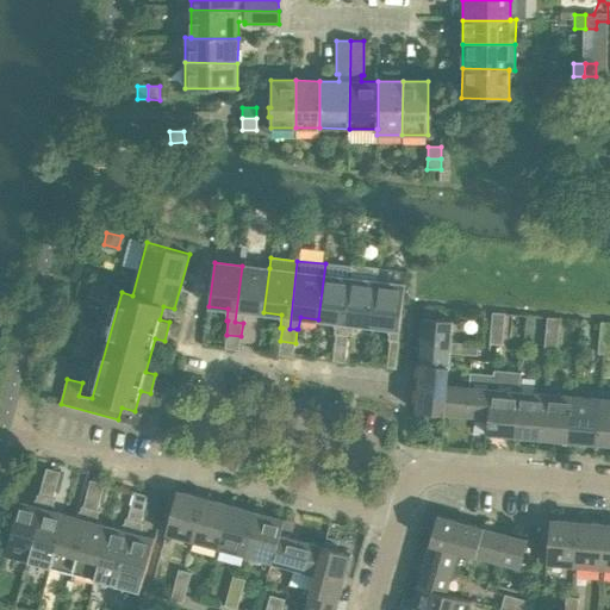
[(349,349),(350,336),(343,336),(352,267),(325,263),(318,319),(336,322),(335,334),(336,334),(335,347),(349,349)]
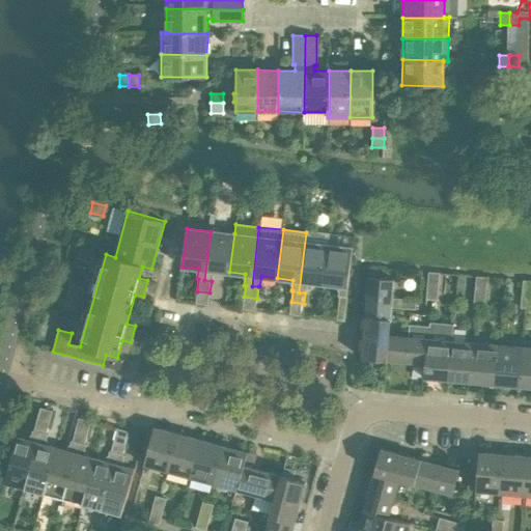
[(308,281),(324,283),(328,245),(330,232),(306,230),(306,232),(299,292),(305,292),(307,292),(308,281)]
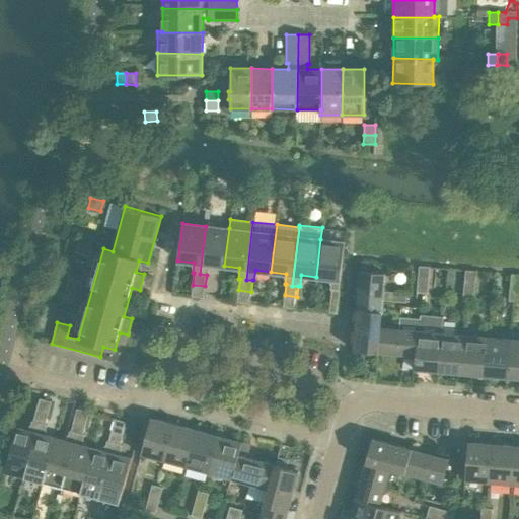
[(209,265),(224,266),(229,228),(206,226),(200,274),(207,275),(208,275),(209,265)]
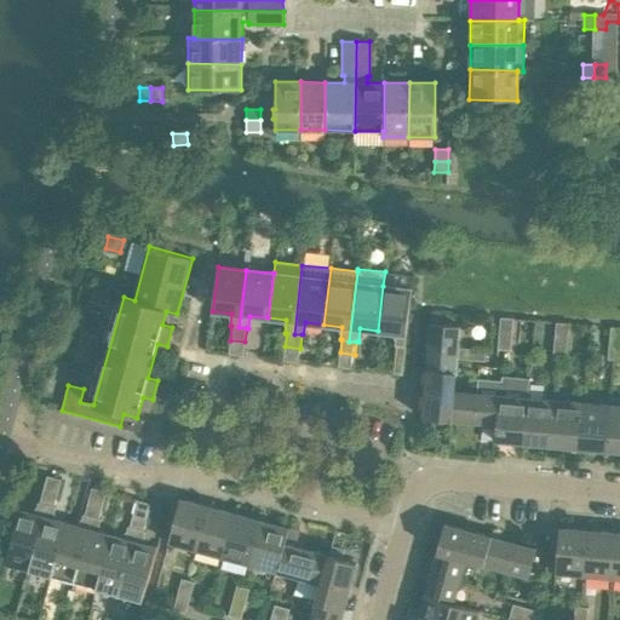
[(97,277),(93,290),(110,294),(113,281),(97,277)]
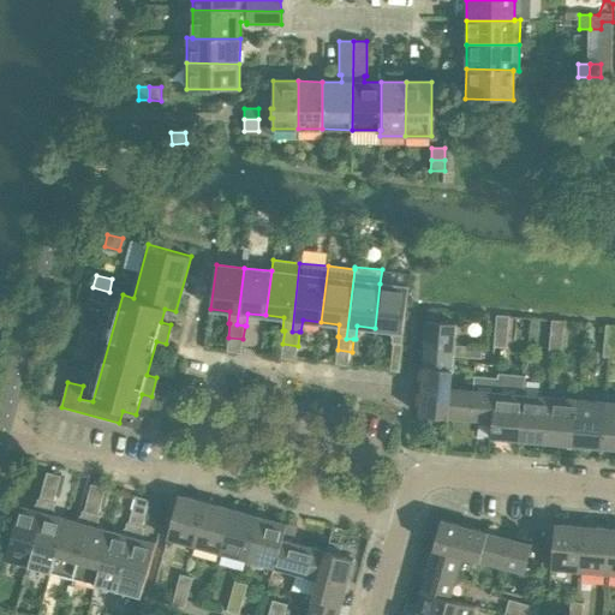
[(380,284),(375,328),(393,330),(392,344),(393,345),(389,371),(399,372),(402,344),(401,344),(408,287),(380,284)]
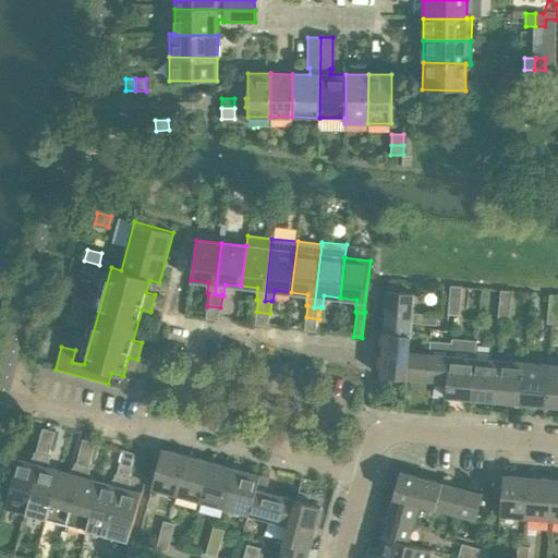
[(99,265),(84,261),(82,273),(96,276),(99,265)]
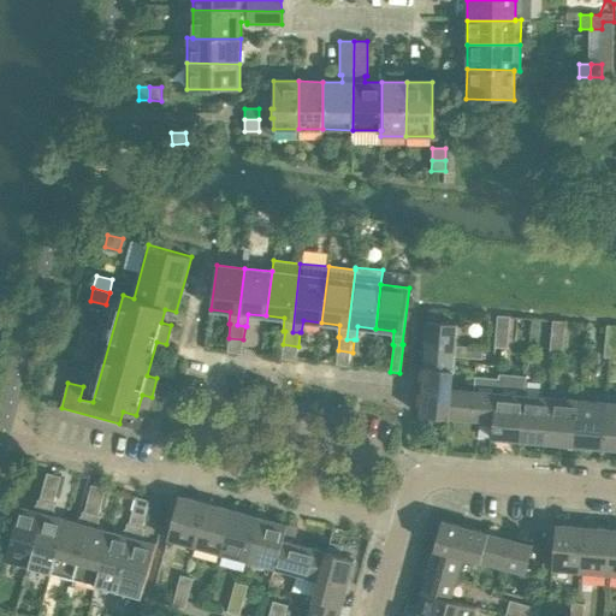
[(497,315),(496,331),(509,332),(510,317),(497,315)]
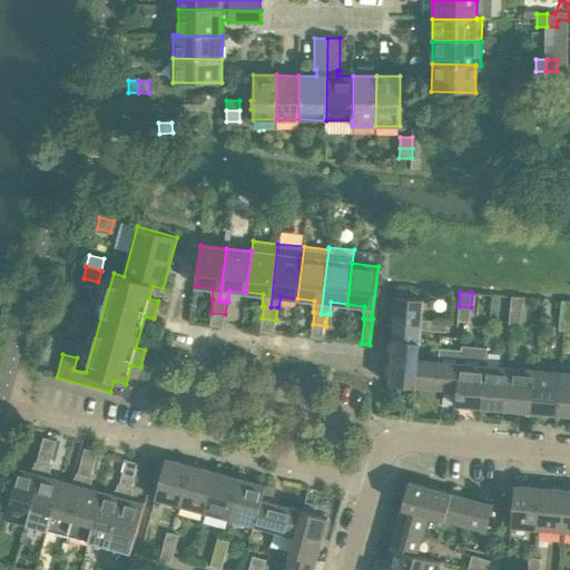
[(511,296),(510,311),(522,312),(523,297),(511,296)]
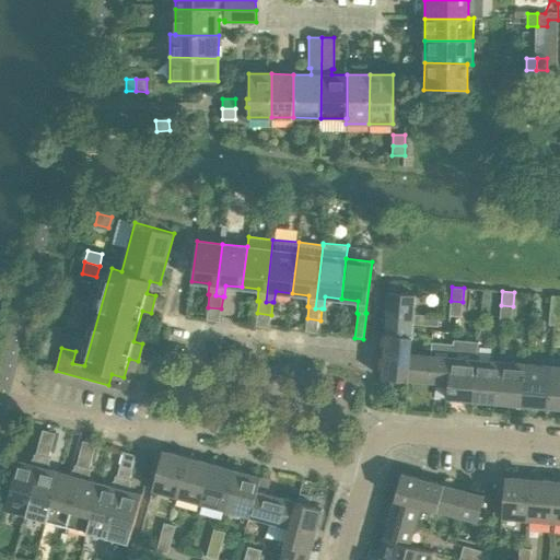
[(388,292),(385,335),(411,337),(412,324),(426,325),(427,315),(413,314),(415,294),(388,292)]
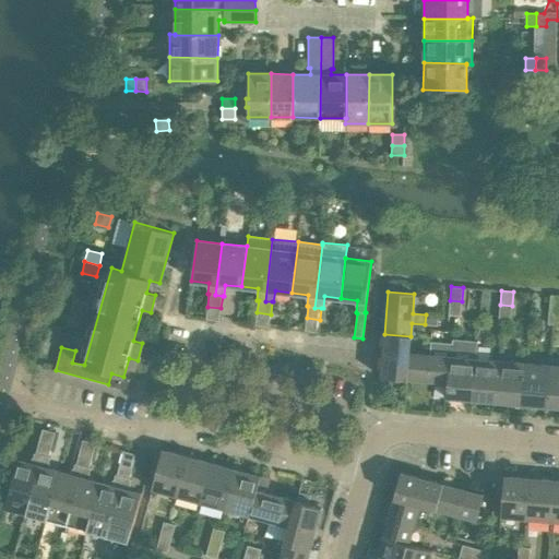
[(558,295),(550,295),(549,309),(558,310),(558,295)]
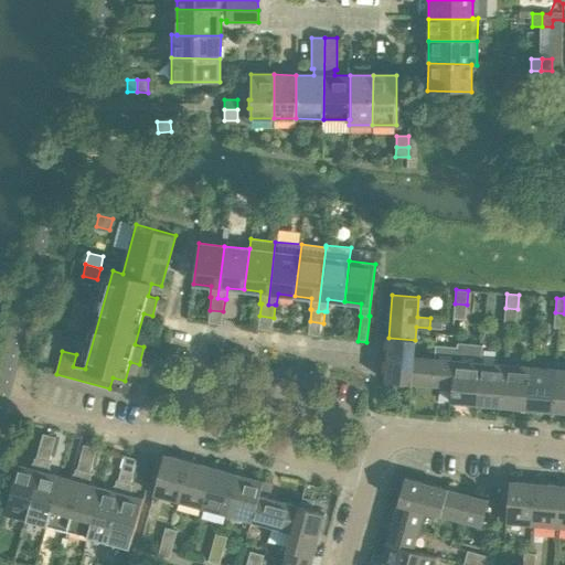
[(75,301),(72,313),(86,317),(89,306),(75,301)]
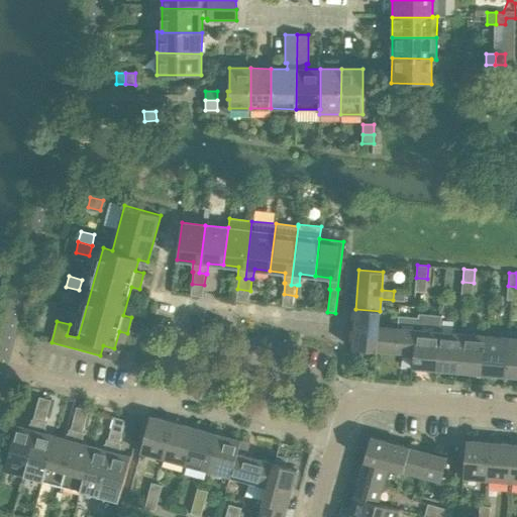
[(427,279),(416,278),(415,292),(426,293),(427,279)]
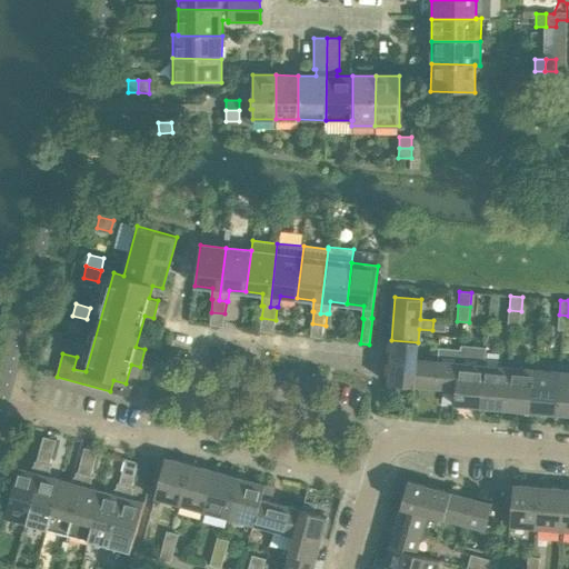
[(521,311),(509,310),(508,326),(520,327),(521,311)]
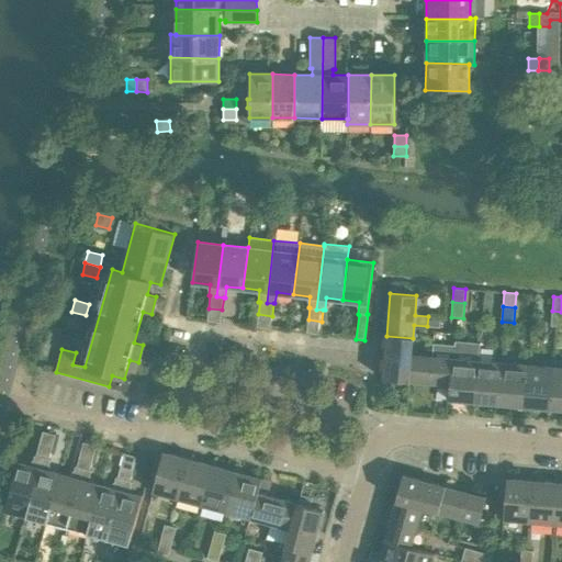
[(209,308),(208,321),(221,323),(222,310),(209,308)]
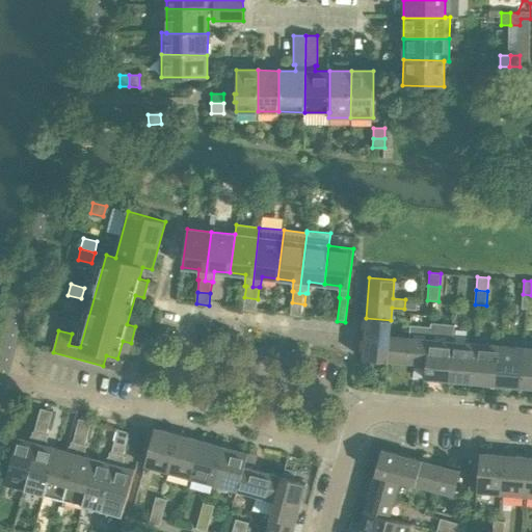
[(531,295),(523,294),(522,309),(531,309),(531,295)]
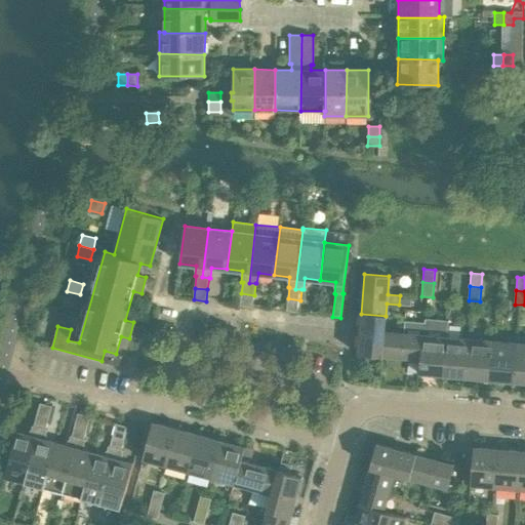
[(80,294),(67,291),(65,301),(77,306),(80,294)]
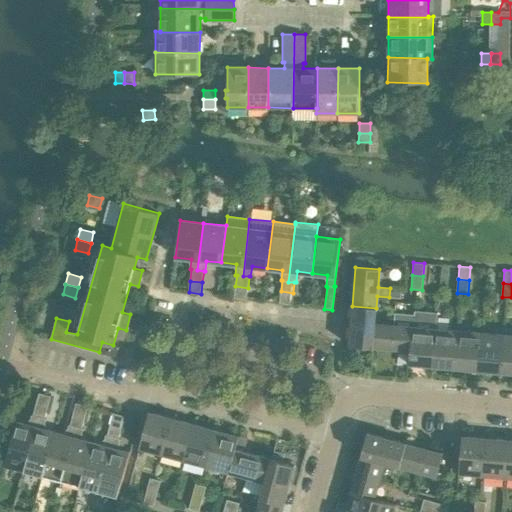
[(234,298),(246,299),(248,288),(235,286),(234,298)]
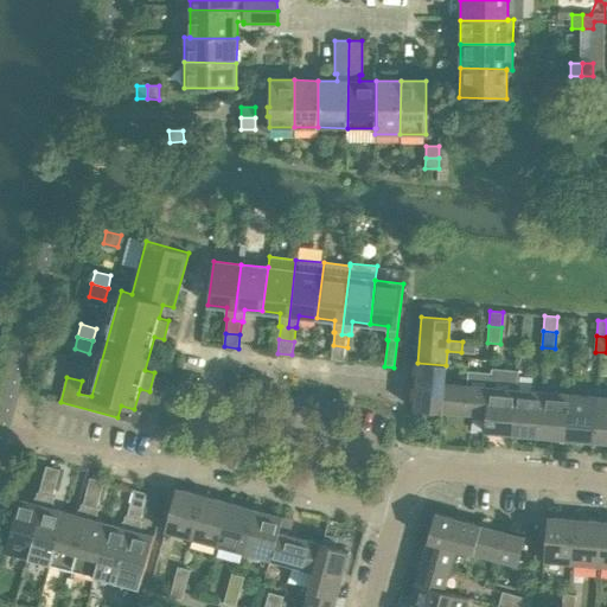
[(462,342),(461,352),(475,353),(475,343),(462,342)]
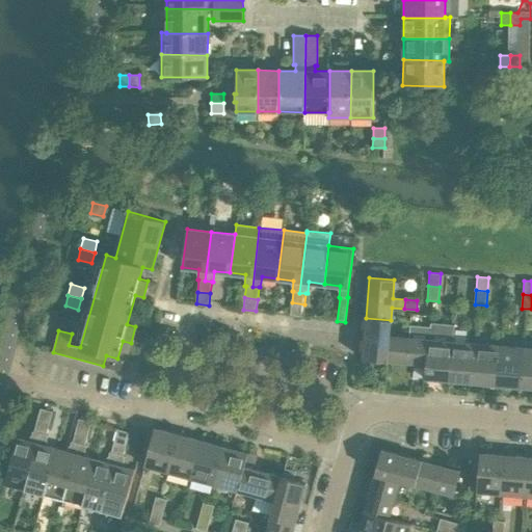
[(292,302),(290,315),(302,317),(304,304),(292,302)]
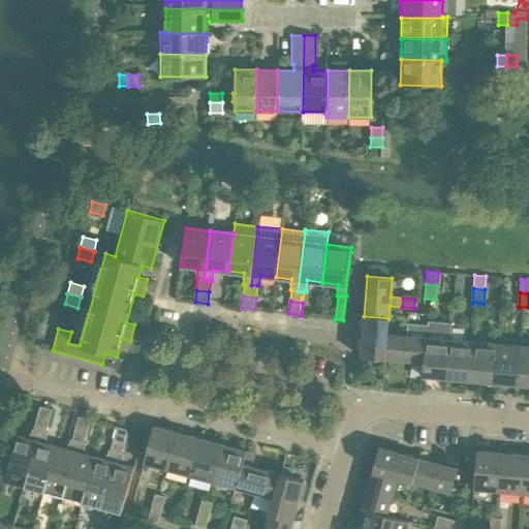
[(361,356),(384,359),(387,334),(389,318),(364,316),(361,356)]
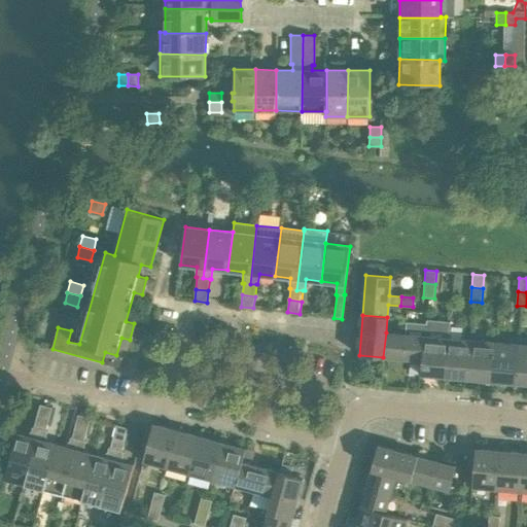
[(421,375),(422,375),(425,336),(386,332),(383,357),(422,360),(421,375)]
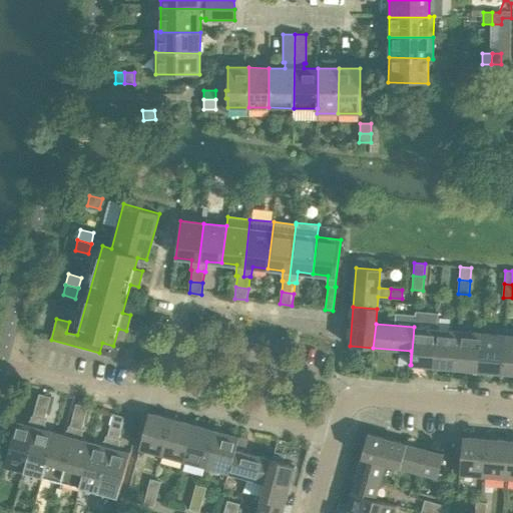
[(411,365),(434,367),(437,329),(414,327),(411,365)]
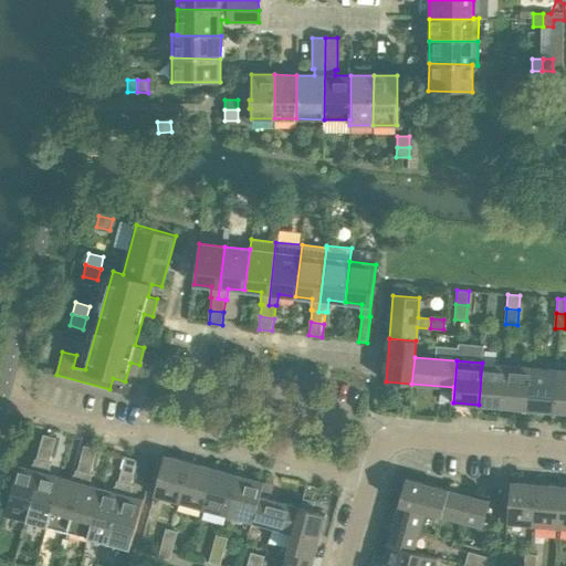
[(479,405),(504,407),(507,365),(482,363),(479,405)]
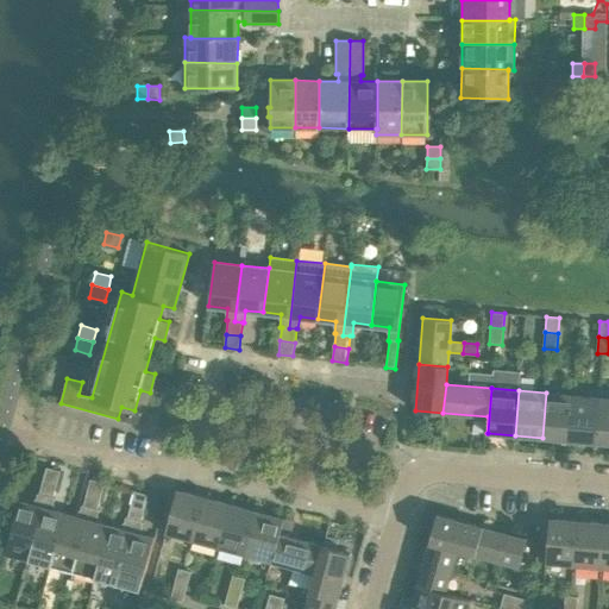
[(542,438),(569,440),(573,395),(546,393),(542,438)]
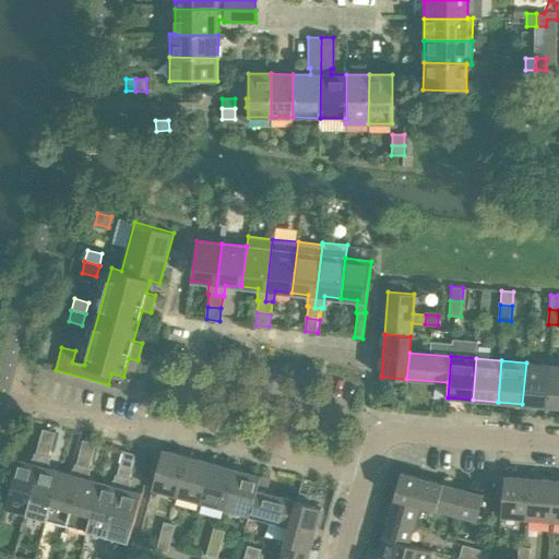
[(522,404),(547,406),(550,365),(526,363),(522,404)]
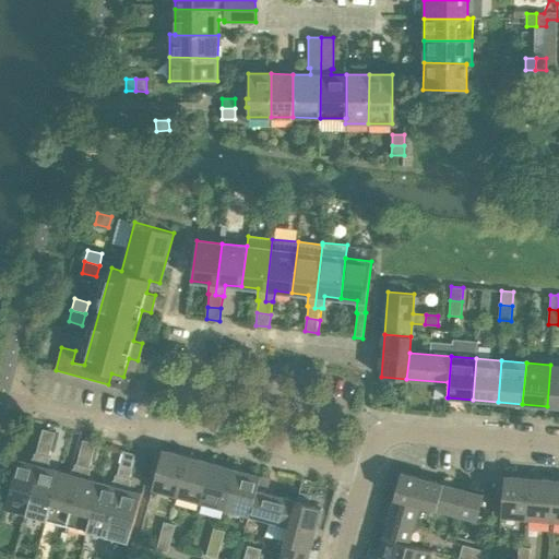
[(558,366),(550,365),(547,406),(558,406),(558,366)]
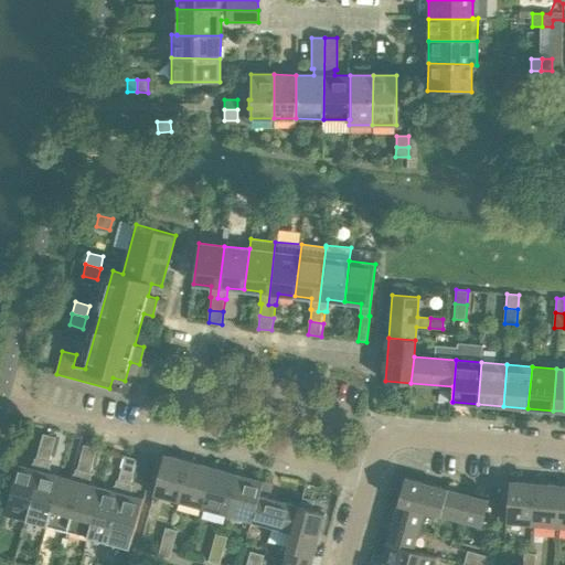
[(113,377),(109,388),(128,394),(131,382),(125,381),(113,377)]
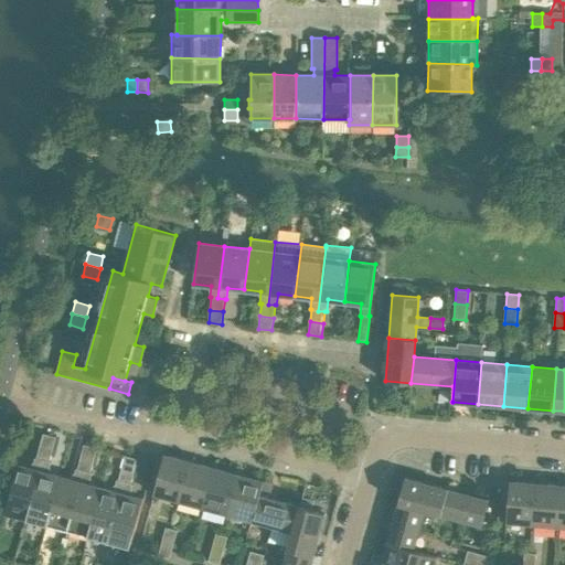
[(40,446),(53,449),(56,437),(43,434),(40,446)]
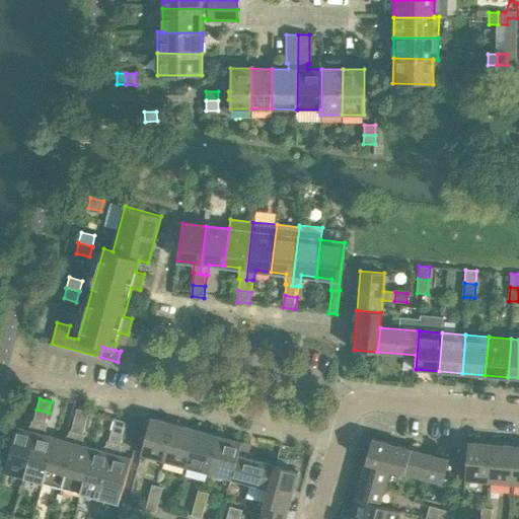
[(74,420),(86,423),(89,412),(77,409),(74,420)]
